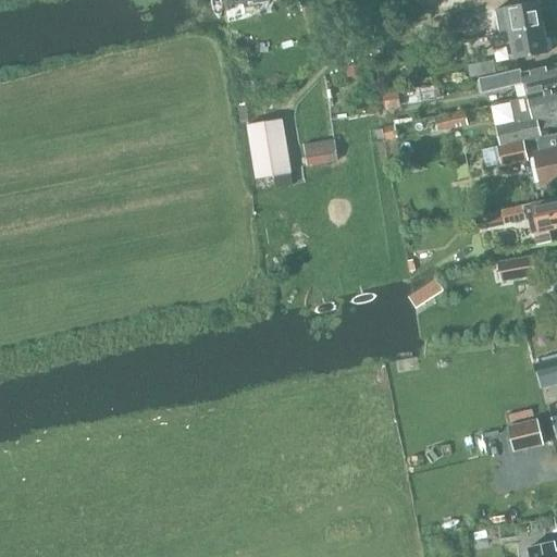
[(294,9),(292,0),(223,0),(227,20),(294,9)]
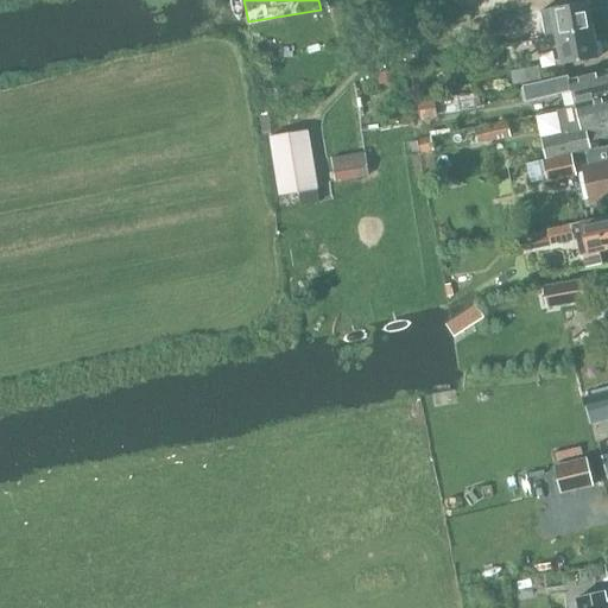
[(540,11),(546,39),(593,30),(587,2),(540,11)]
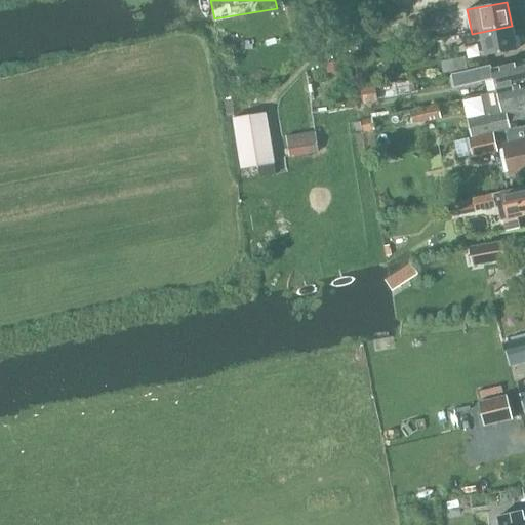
[(421,17),(425,30),(448,25),(446,12),(421,17)]
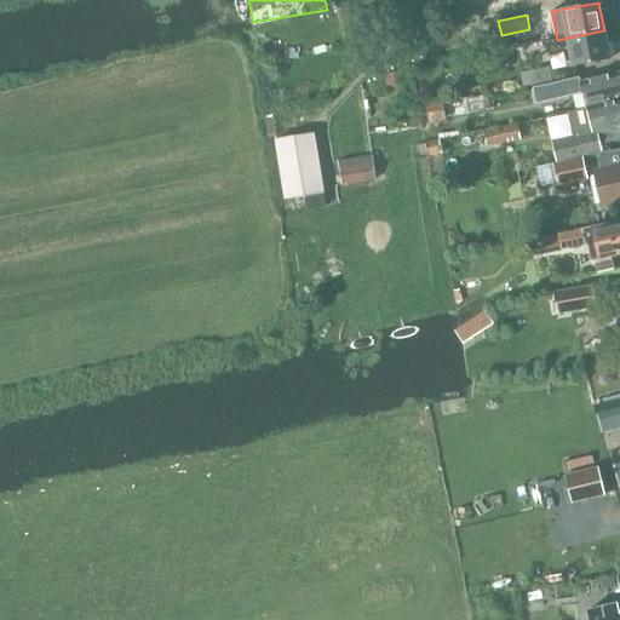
[(474,27),(477,42),(487,40),(484,26),(474,27)]
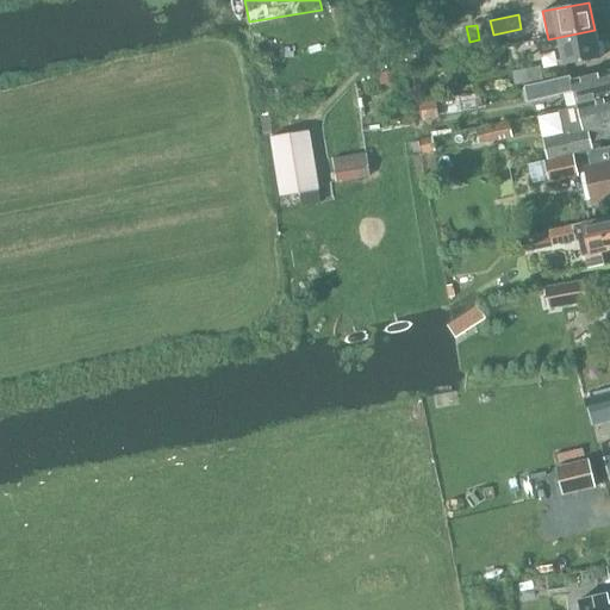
[(595,30),(548,39),(536,41),(539,53),(560,48),(564,66),(599,58),(595,30)]
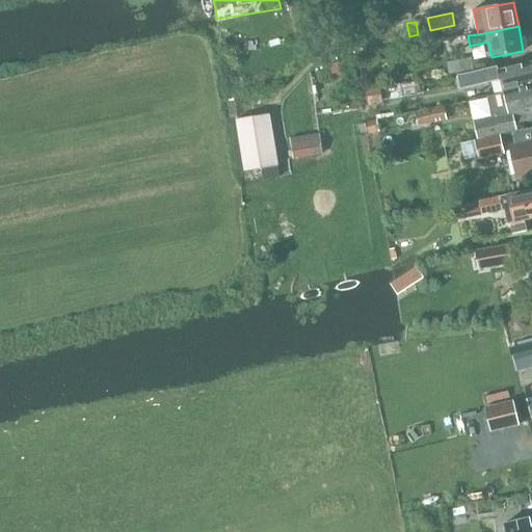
[(447,62),(447,65),(449,75),(474,71),(472,58),(447,62)]
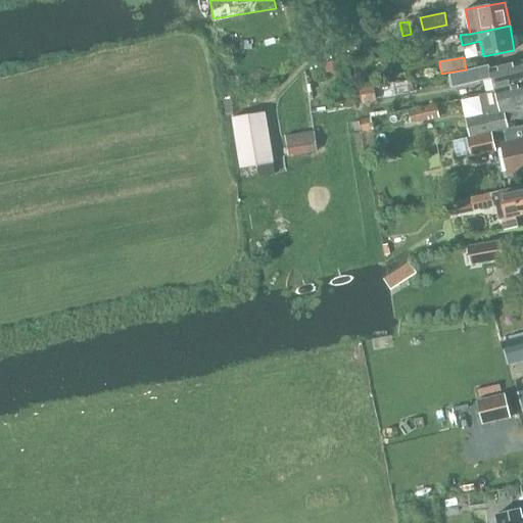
[(489,77),(493,91),(522,83),(522,60),(488,69),(487,65),(454,74),(457,84),(466,82),(467,83),(489,77)]
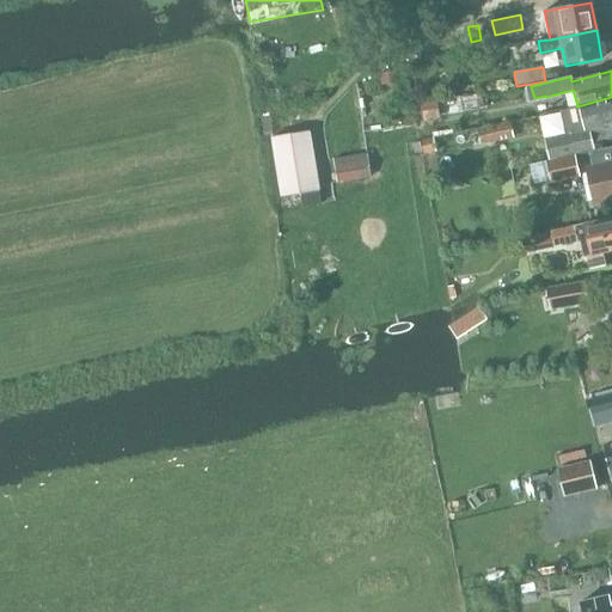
[(611,97),(577,106),(585,132),(561,138),(565,155),(585,151),(583,144),(592,141),(592,142),(611,138),(611,97)]
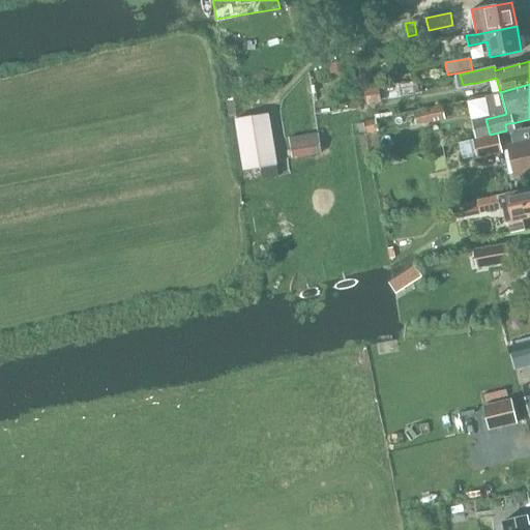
[(418,125),(447,119),(444,102),(414,109),(418,125)]
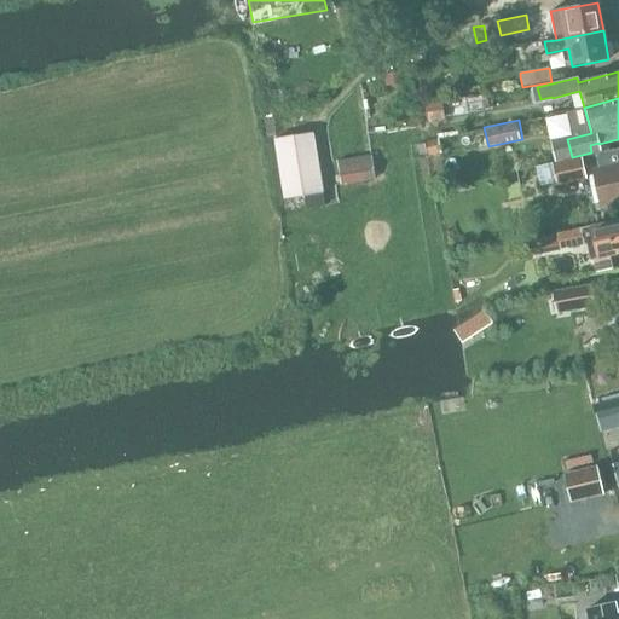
[(284,201),(304,197),(306,209),(325,206),(312,132),(273,139),(284,201)]
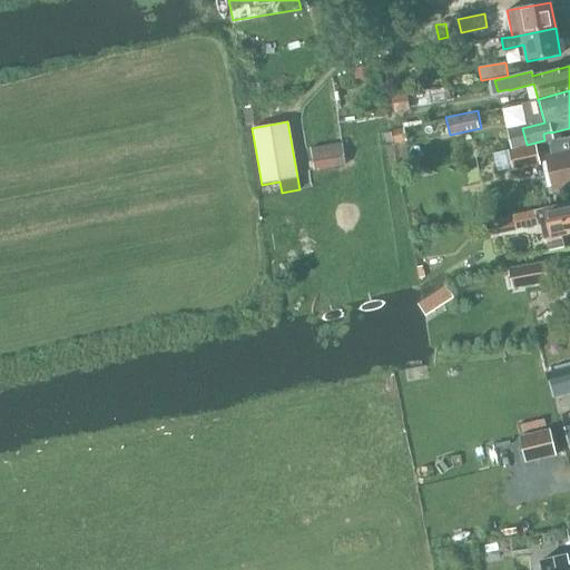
[(548,143),(558,188),(569,185),(569,137),(546,143),(546,144),(548,143)]
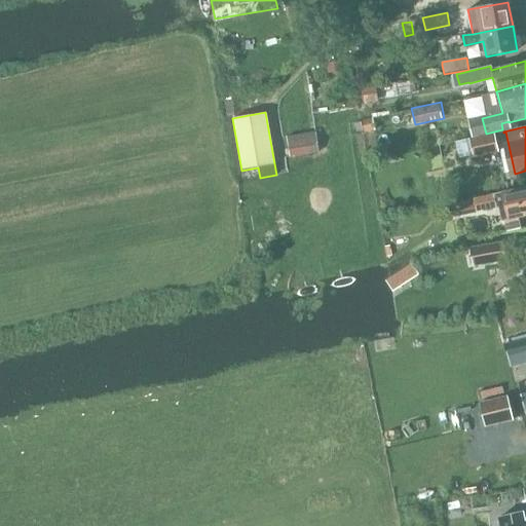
[(287,138),(291,158),(320,153),(316,139),(307,141),(306,134),(287,138)]
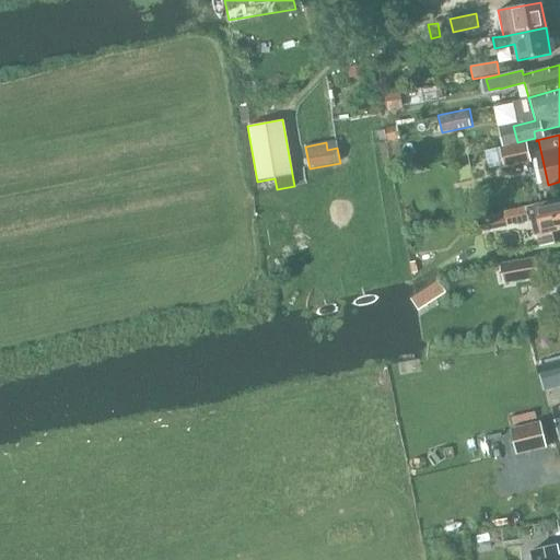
[(501,149),(504,166),(531,160),(526,143),(501,149)]
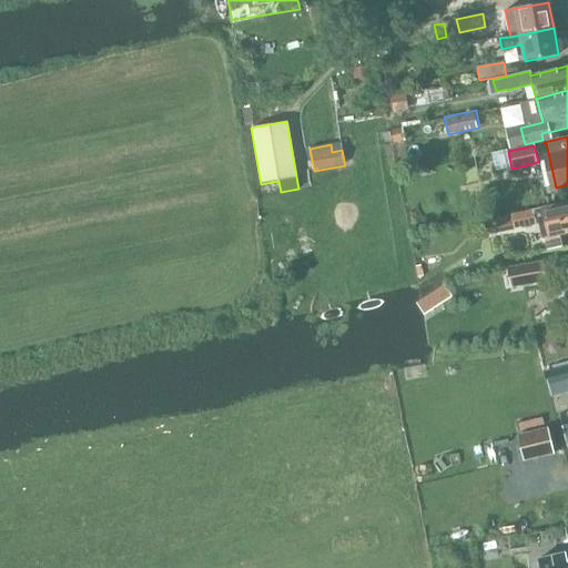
[(495,234),(515,230),(540,223),(544,239),(548,237),(551,251),(567,246),(567,203),(534,212),(534,211),(492,221),(495,234)]
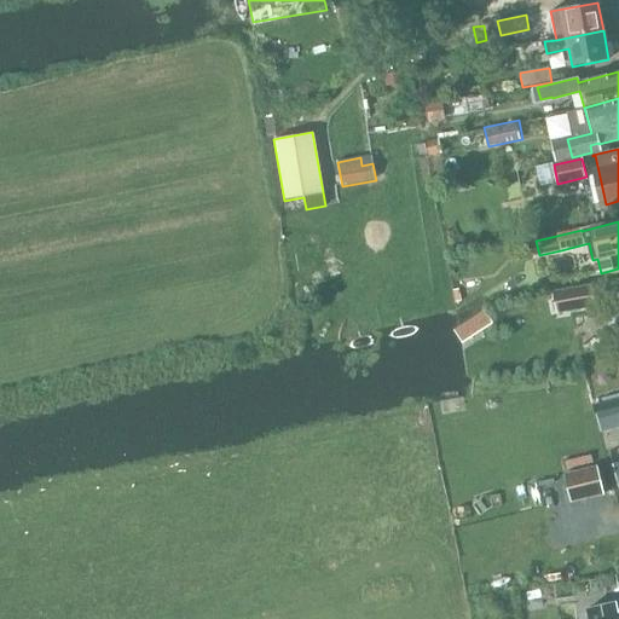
[(553,293),(556,313),(595,307),(591,285),(553,293)]
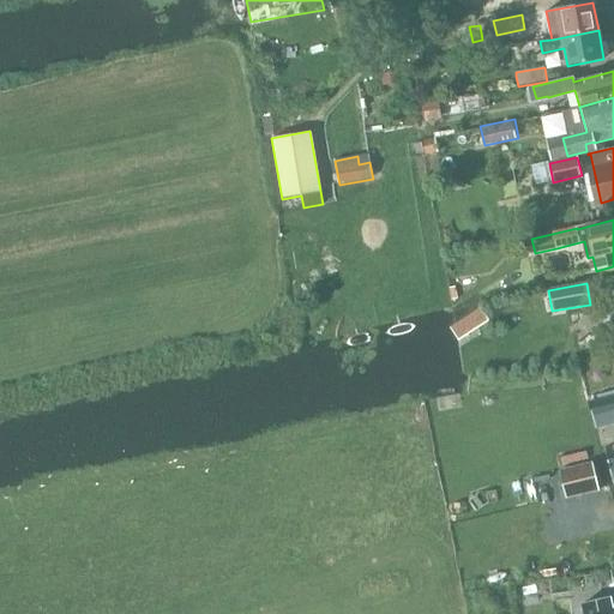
[(583,387),(585,397),(596,395),(594,385),(583,387)]
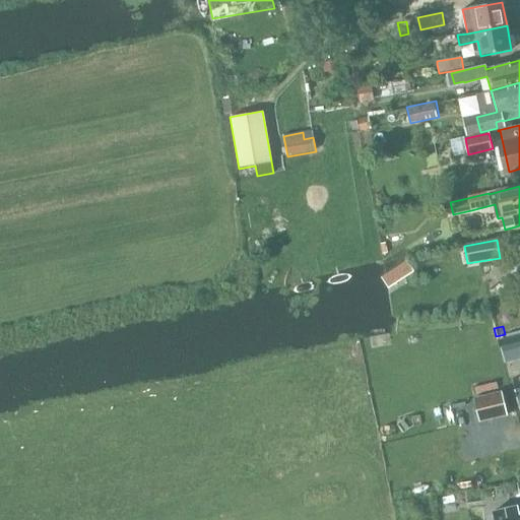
[(519,334),(509,337),(513,351),(519,349),(519,334)]
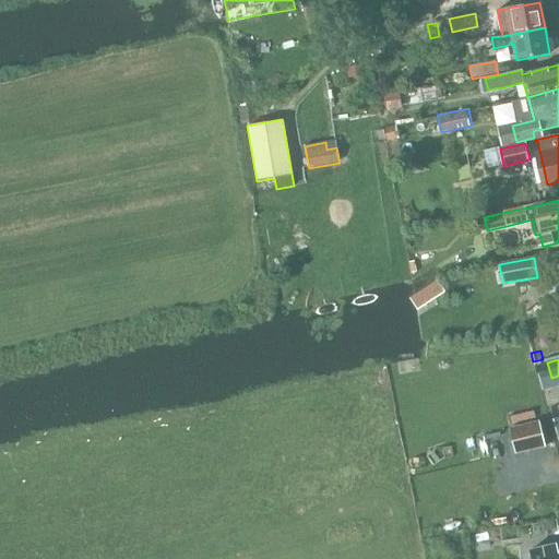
[(510,427),(516,454),(546,447),(539,420),(510,427)]
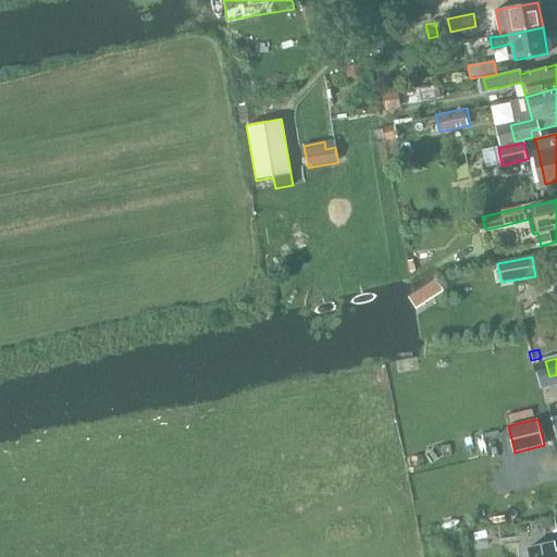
[(556,556),(556,541),(527,548),(529,556),(556,556)]
